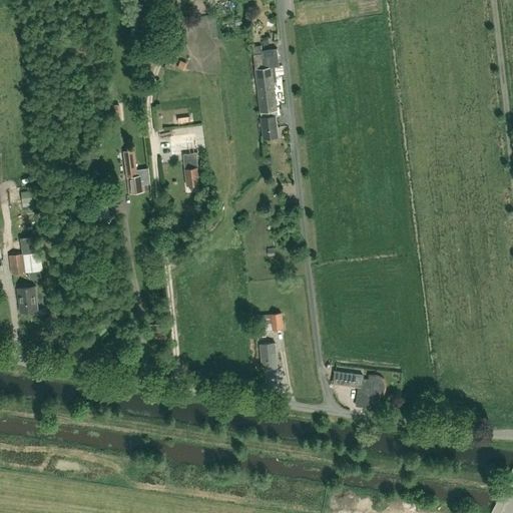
[(163,0),(165,9),(178,8),(176,0),(163,0)]
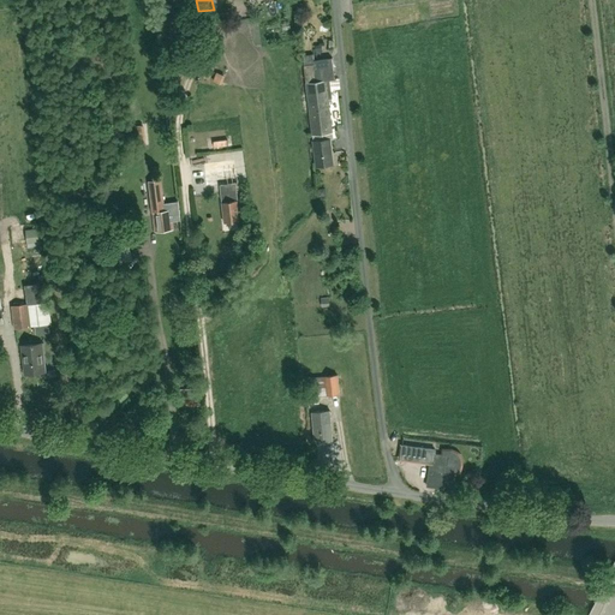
[(329,81),(334,79),(332,59),(304,61),(306,83),(314,142),(312,142),(316,166),(333,165),(329,141),(333,139),(328,100),(332,99),(329,81)]
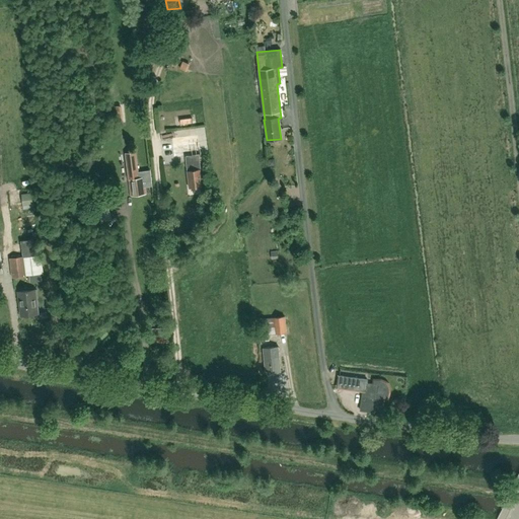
[(121,96),(117,96),(113,97),(115,124),(123,123),(121,96)]
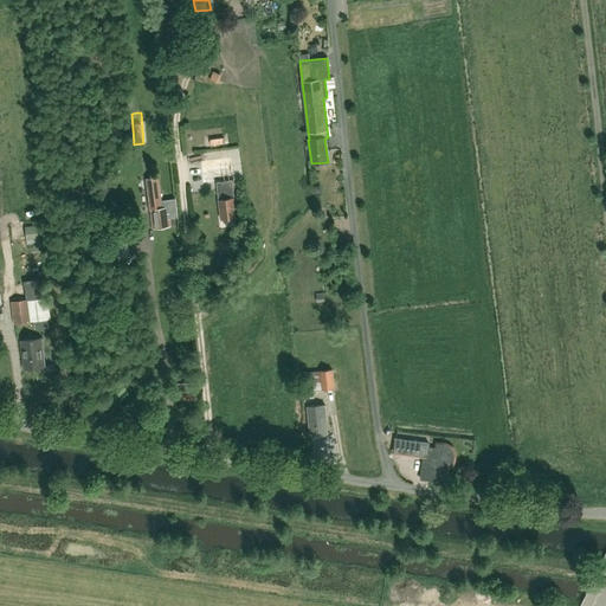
[(202,174),(204,184),(233,180),(232,169),(232,166),(201,169),(202,174)]
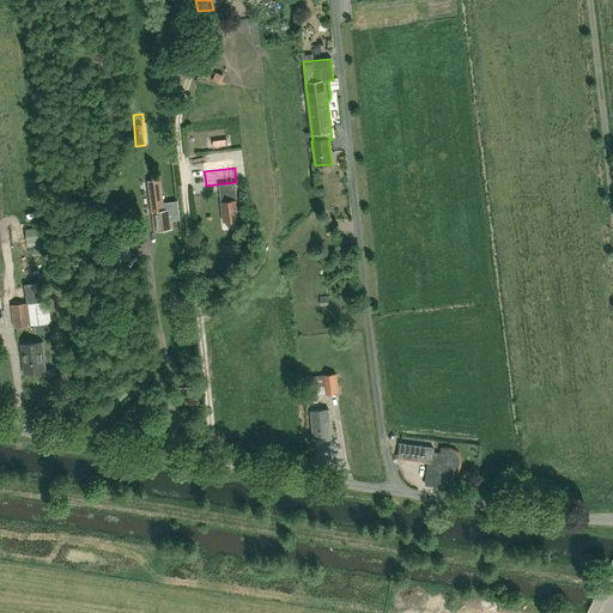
[(155,231),(173,229),(170,210),(169,210),(168,205),(163,205),(159,180),(147,181),(155,231)]
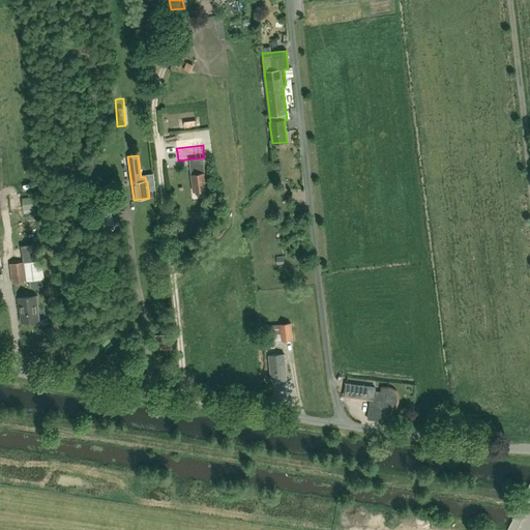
[(193,192),(207,190),(204,173),(198,174),(197,166),(189,167),(190,175),(193,192)]
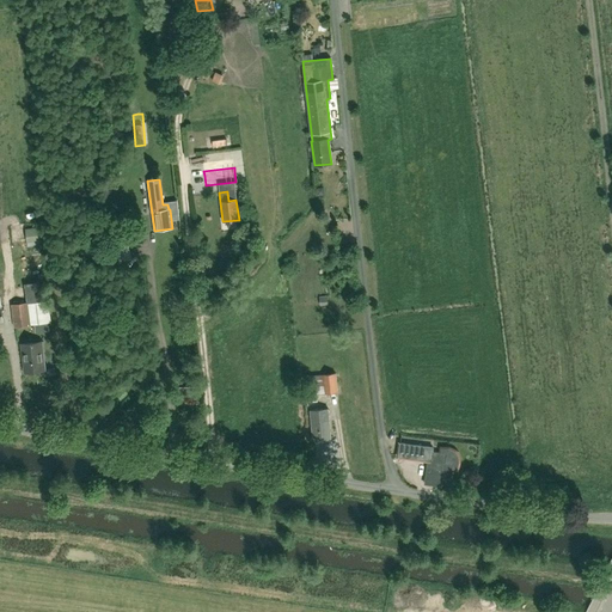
[(114,239),(116,248),(128,244),(126,236),(114,239)]
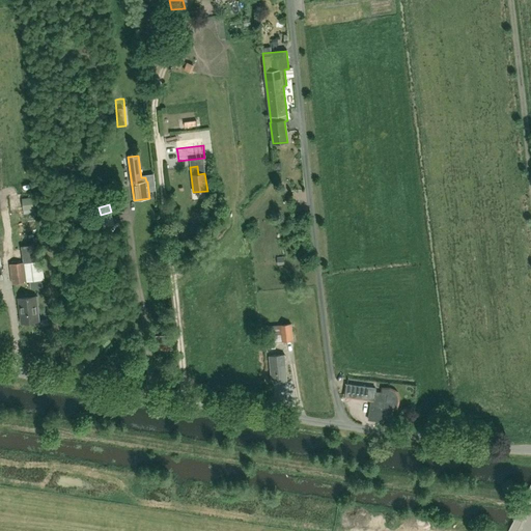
[(21,246),(23,263),(9,264),(12,284),(29,281),(42,280),(44,279),(42,260),(38,244),(21,246)]
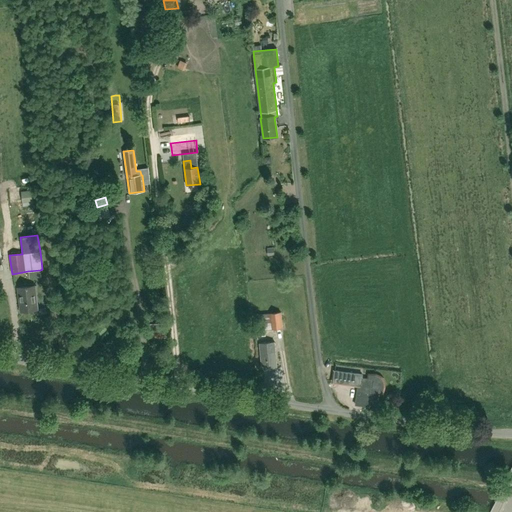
[(40,270),(28,271),(29,278),(41,276),(40,270)]
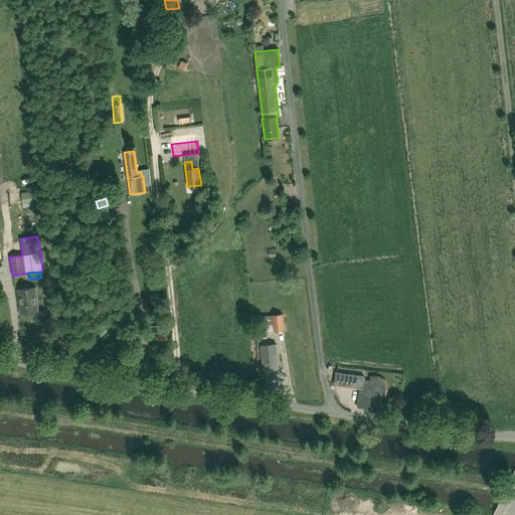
[(21,313),(37,311),(34,288),(18,290),(21,313)]
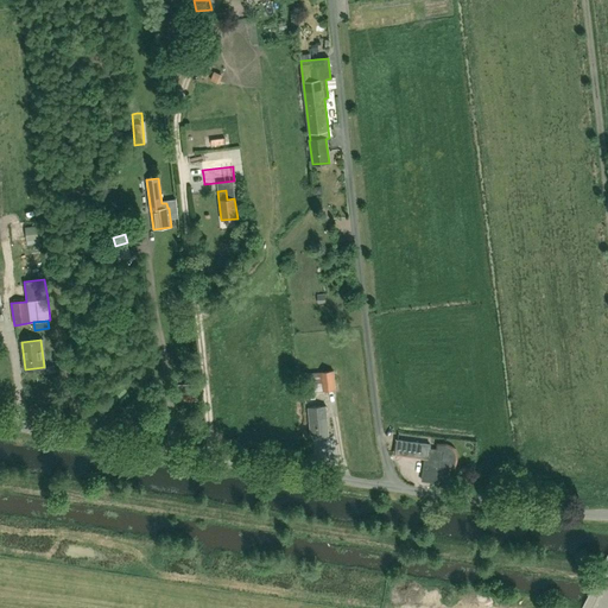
[(323,392),(336,391),(334,371),(321,372),(323,392)]
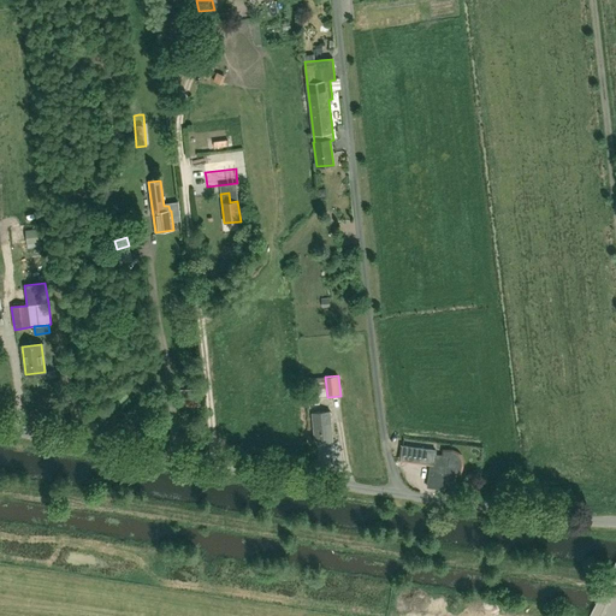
[(309,404),(319,404),(317,378),(306,379),(309,404)]
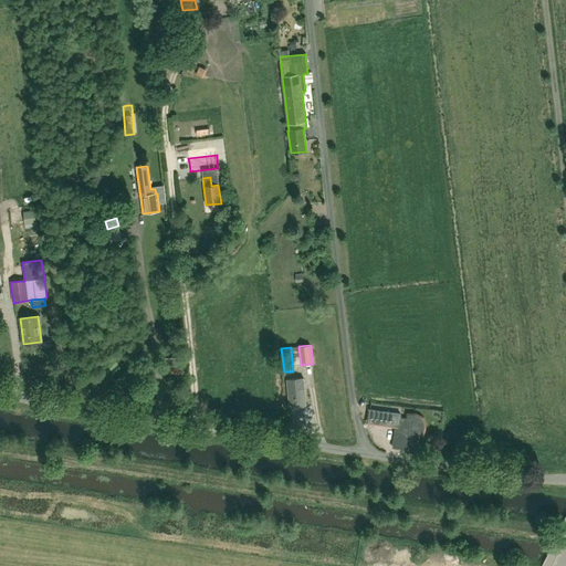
[(165,375),(184,374),(182,362),(165,362),(165,375)]
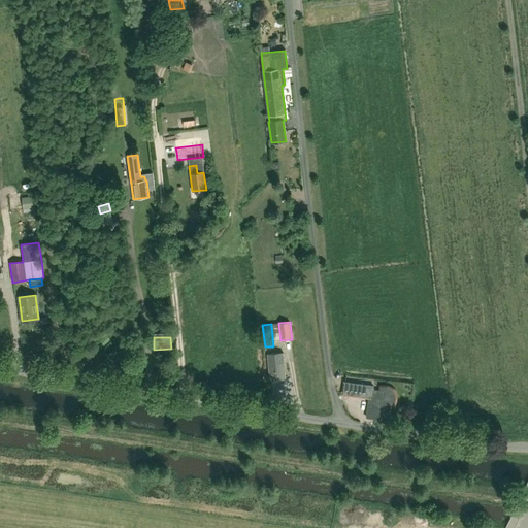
[(405,341),(410,351),(418,347),(414,337),(405,341)]
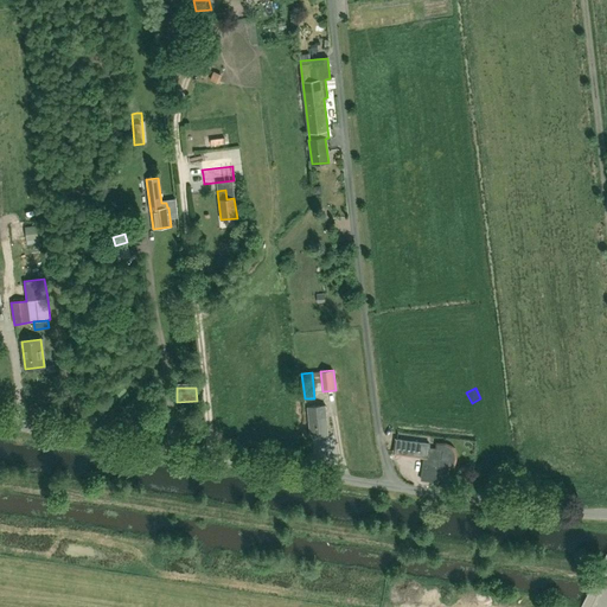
[(310,436),(327,434),(325,406),(307,407),(310,436)]
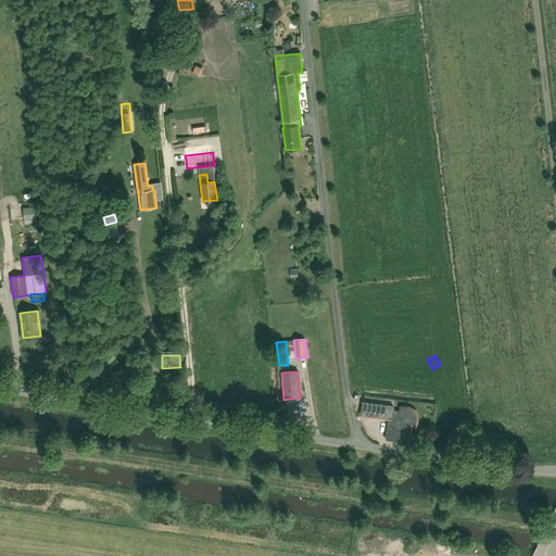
[(381,417),(382,405),(364,403),(362,415),(381,417)]
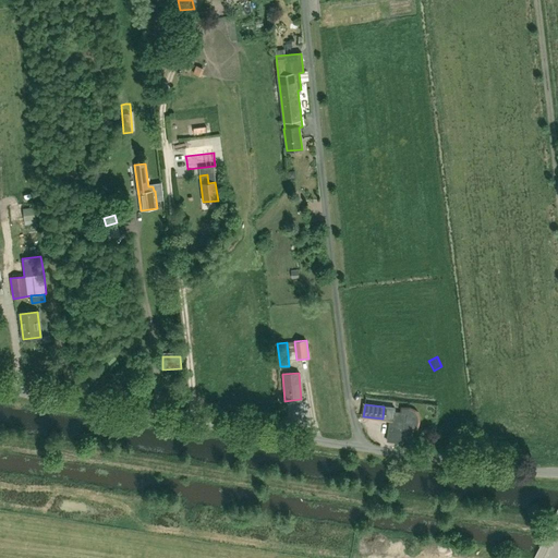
[(407,413),(391,412),(388,440),(410,443),(412,422),(405,421),(407,413)]
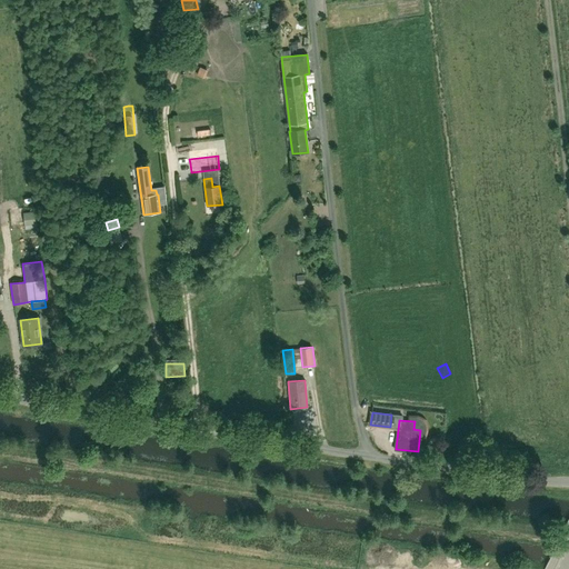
All buildings are outlined.
